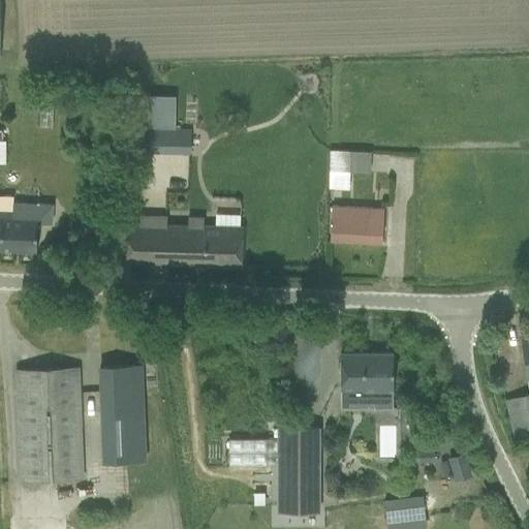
[(149,128),(174,129),(176,96),(150,95),(149,128)]
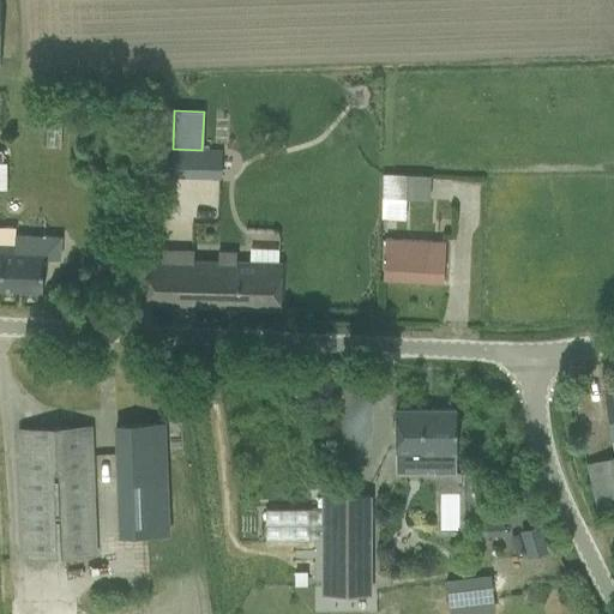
[(168,180),(221,181),(222,154),(168,152),(168,180)]
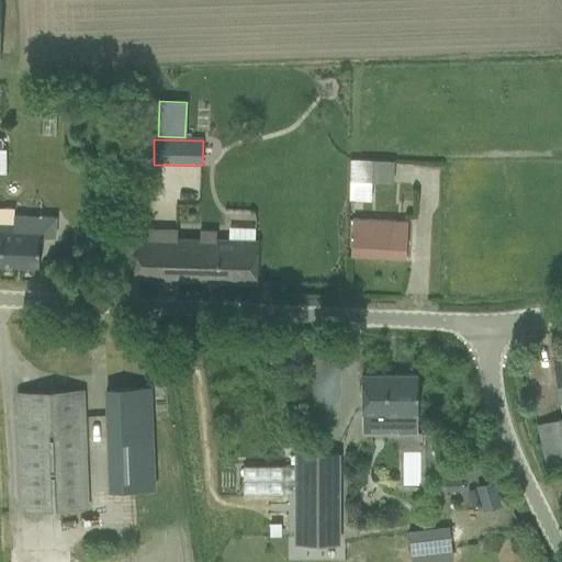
[(353,159),(351,197),(370,197),(370,180),(392,181),(392,160),(353,159)]
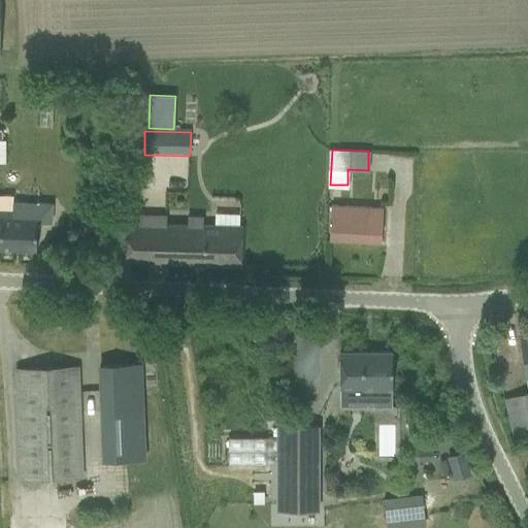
[(0,248),(36,250),(37,222),(55,223),(56,204),(0,201),(0,248)]
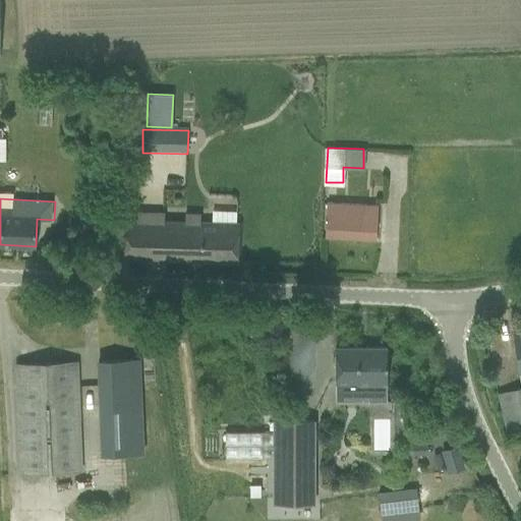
[(326,236),(375,240),(378,207),(378,206),(327,203),(327,204),(328,204),(326,236)]
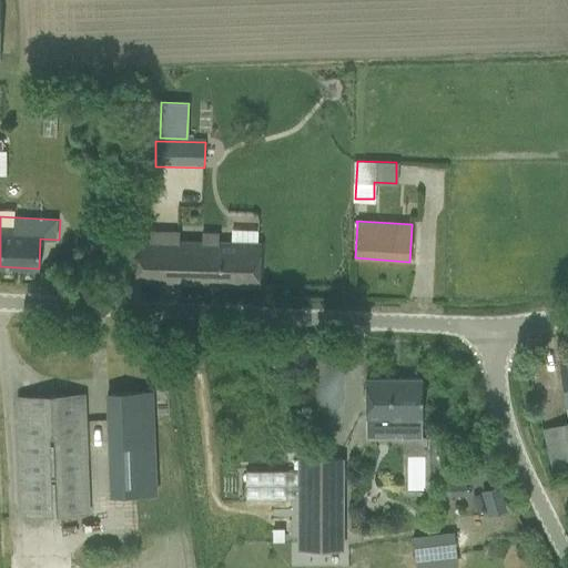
[(134,259),(134,281),(260,285),(260,263),(261,243),(259,243),(231,242),(220,242),(220,233),(202,233),(202,242),(180,241),(180,231),(150,230),(149,244),(134,244),(134,259)]
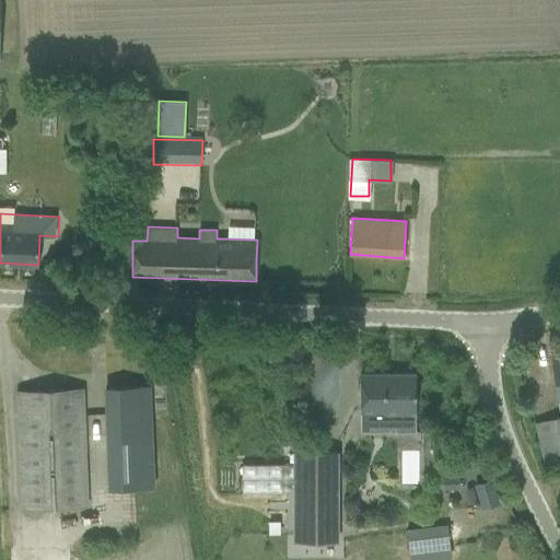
[(360,373),(360,431),(416,431),(416,373),(360,373)]
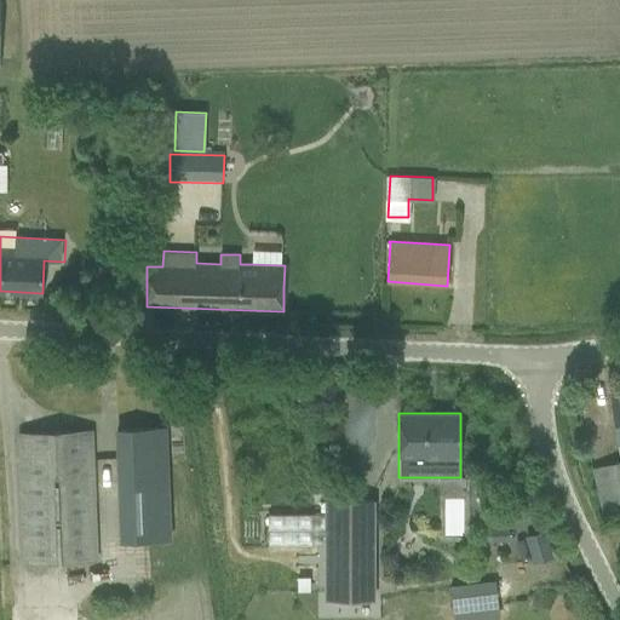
[(116,430),(121,543),(170,540),(165,429),(116,430)]
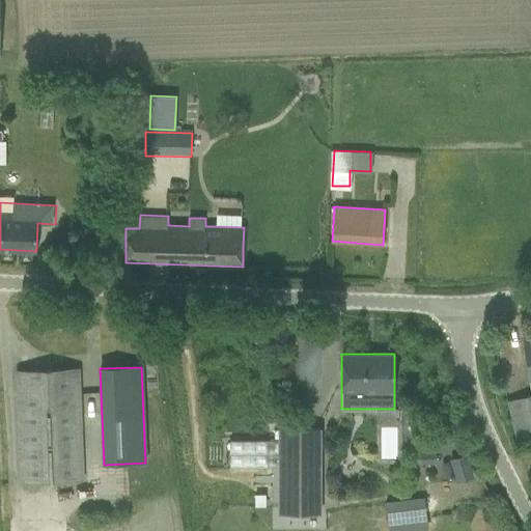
[(16,372),(20,480),(82,477),(78,369),(16,372)]
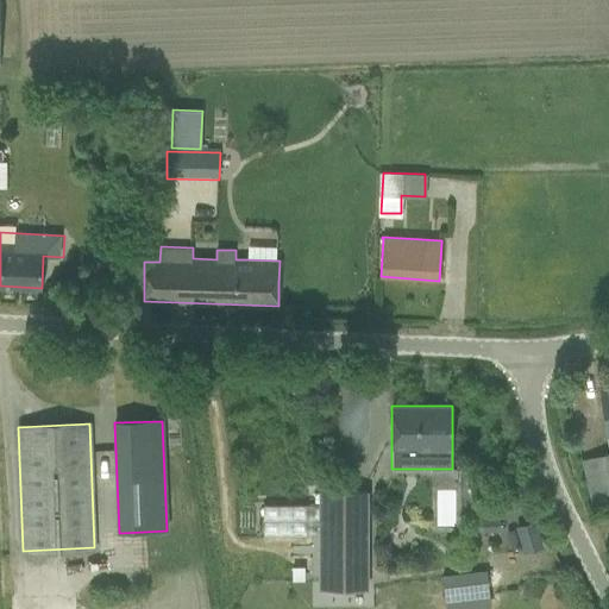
[(608,454),(582,462),(592,504),(608,500),(608,454)]
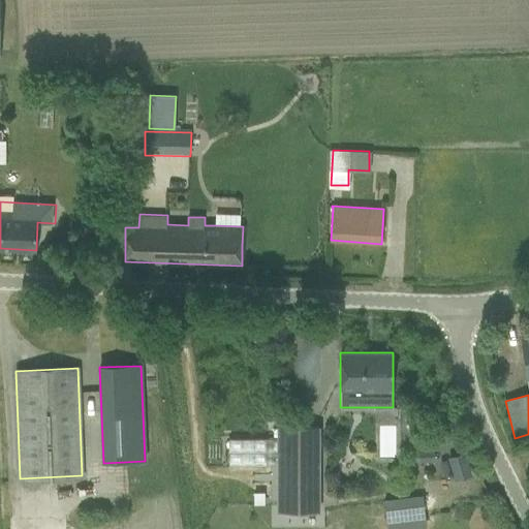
[(279,511),(319,512),(319,426),(280,426),(279,511)]
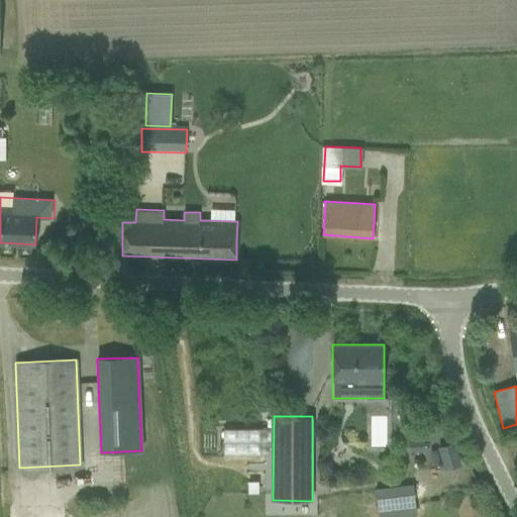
[(425,438),(409,439),(409,452),(416,451),(416,457),(426,456),(425,438)]
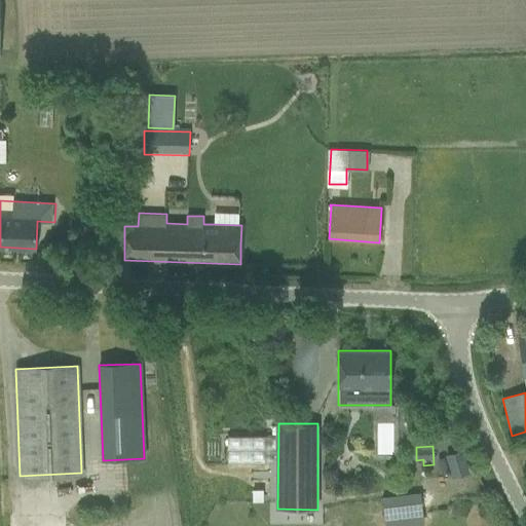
[(262,491),(252,492),(252,502),(262,502),(262,491)]
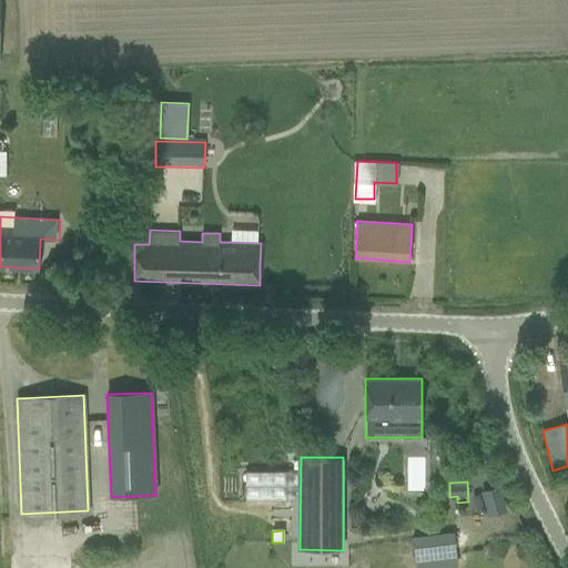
[(413,538),(416,561),(457,556),(454,531),(413,538)]
